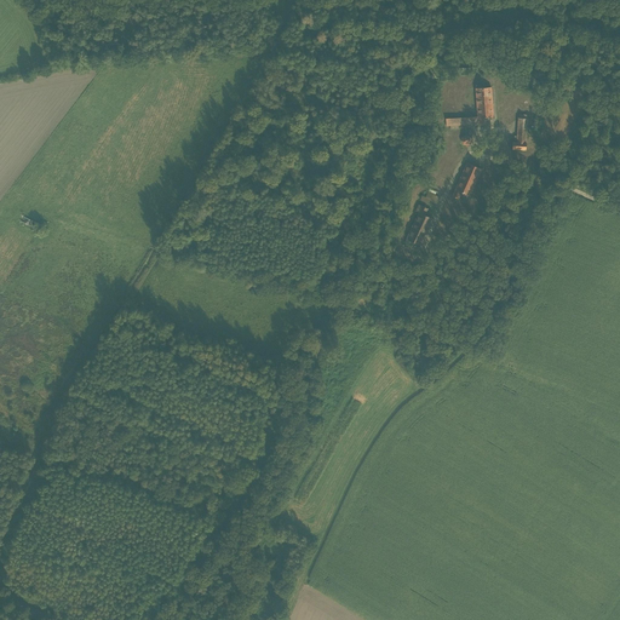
[(491,87),(475,89),(477,116),(477,124),(477,125),(483,124),(483,116),(493,116),(491,87)]
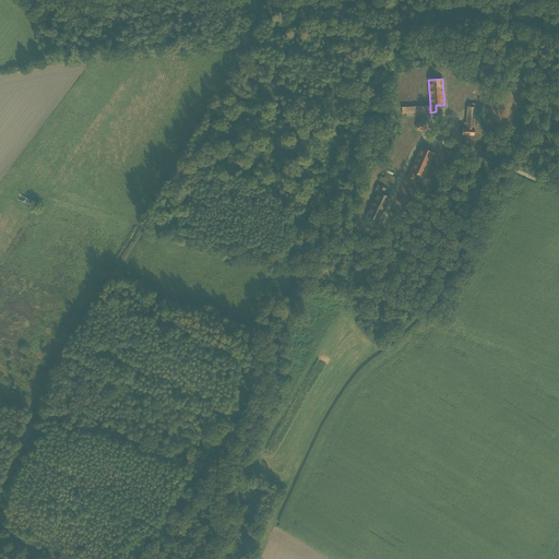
[(430,105),(402,106),(402,114),(430,111),(430,105)]
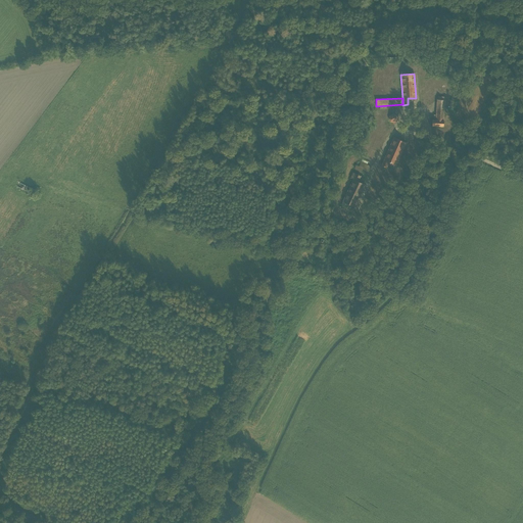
[(443,99),(436,99),(435,120),(432,120),(432,126),(443,126),(443,121),(442,121),(443,99)]
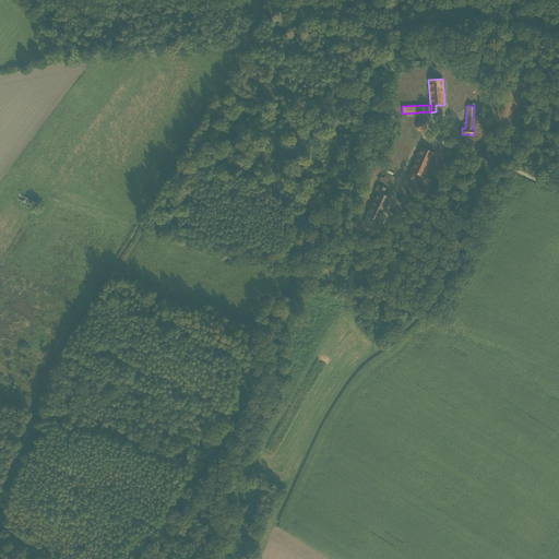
[(433,152),(420,146),(407,177),(413,179),(415,173),(423,176),(433,152)]
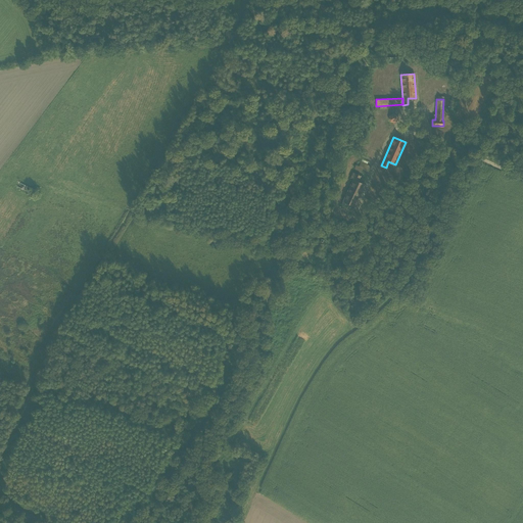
[(361,176),(355,173),(342,201),(354,206),(365,184),(358,181),(361,176)]
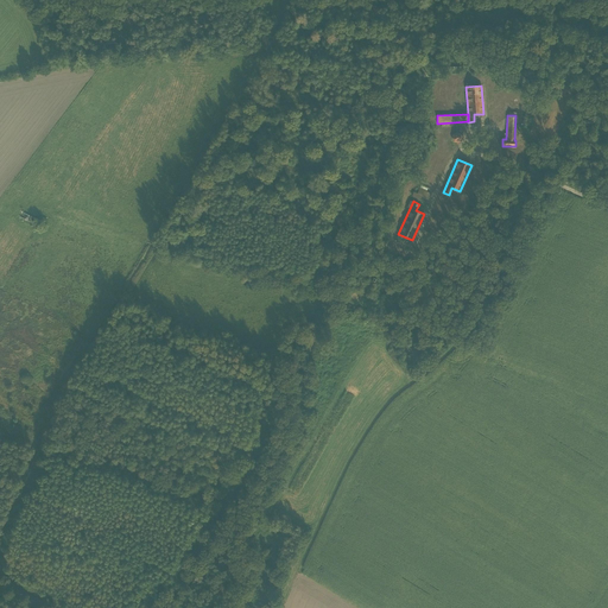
[(42,220),(23,211),(20,217),(38,226),(42,220)]
